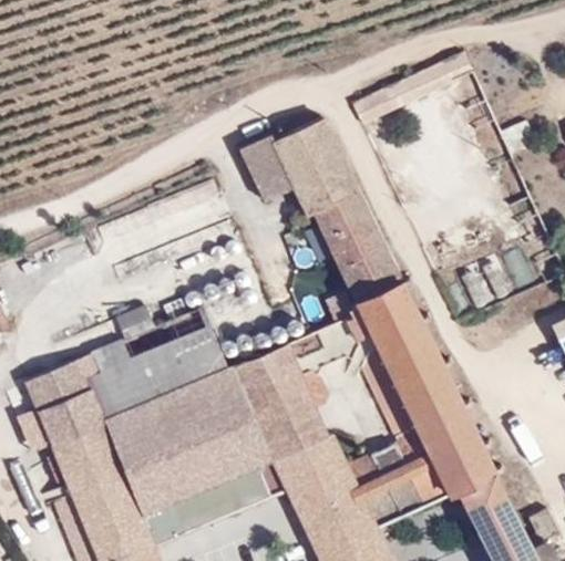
[(544,284),(564,274),(463,53),(442,62),(451,82),(544,284)]
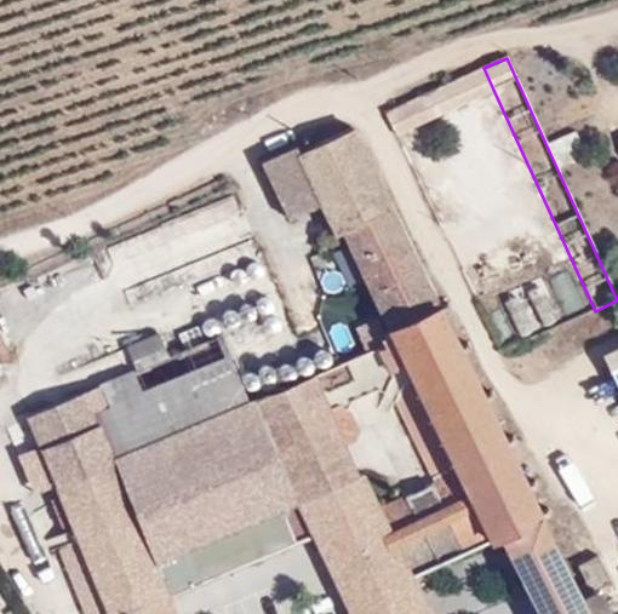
[(398,136),(493,90),(484,68),(385,114),(398,136)]
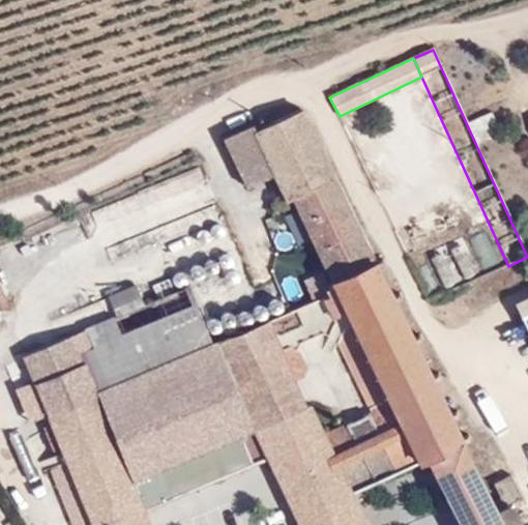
[(519,524),(509,504),(522,498),(510,475),(494,484),(504,505),(495,511),(300,110),(253,134),(250,126),(220,141),(244,190),(273,175),(285,200),(293,201),(336,291),(281,315),(290,336),(347,314),(389,404),(321,433),(311,409),(306,411),(265,320),(210,345),(96,392),(69,337),(22,357),(32,384),(18,390),(21,403),(38,396),(47,415),(65,464),(49,471),(70,524),(90,524),(110,524),(143,512),(265,459),(297,524),(368,524),(352,493),(427,460),(460,524),(519,524)]
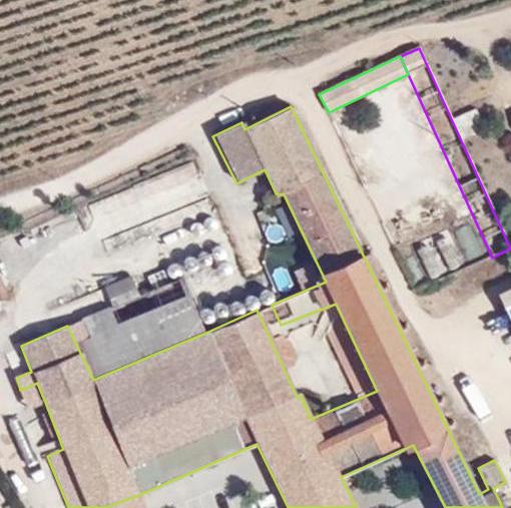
[(446,243),(416,254),(426,285),(456,275),(446,243)]
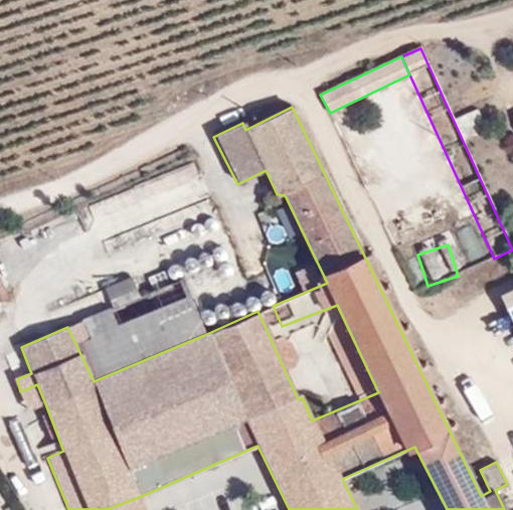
[(238,282),(243,299),(271,291),(265,274),(238,282)]
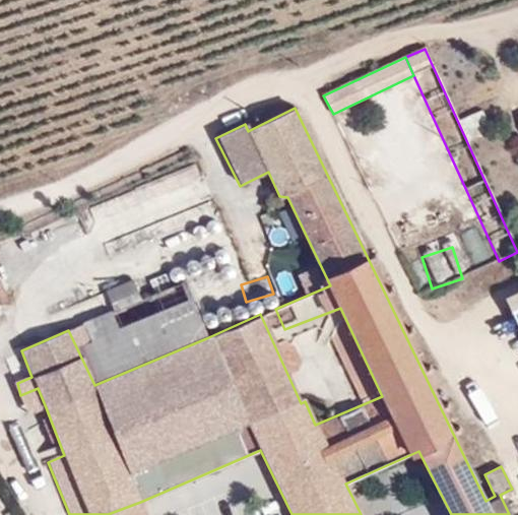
[(94,385),(206,338),(182,279),(138,301),(130,281),(106,292),(113,310),(68,330),(94,385)]
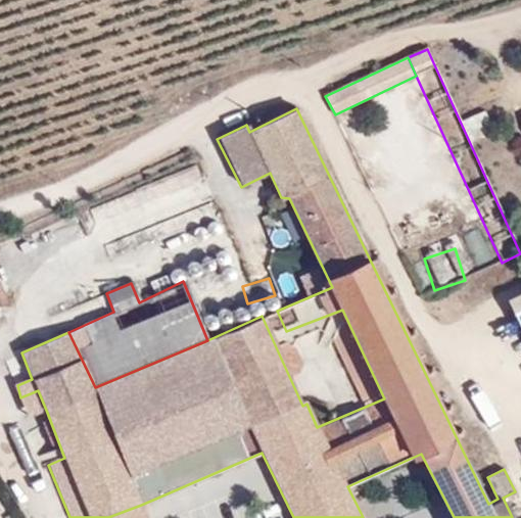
[(15,422),(46,410),(38,390),(20,397),(9,403),(15,422)]
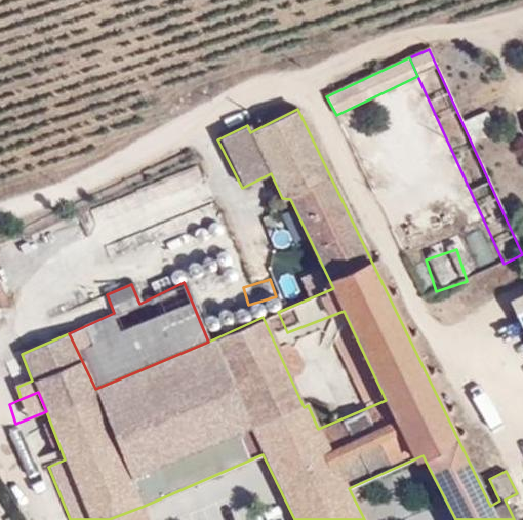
[(147,519),(142,507),(109,519),(147,519)]
